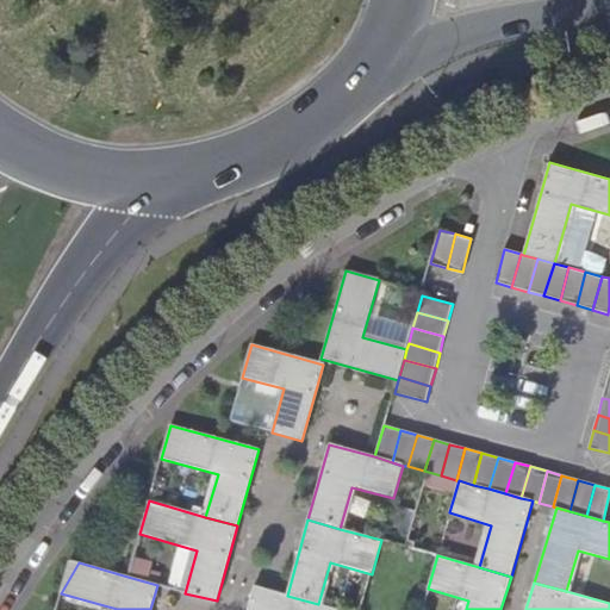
[(338,609),(318,604),(287,596),(254,586),(247,609),(338,609)]
